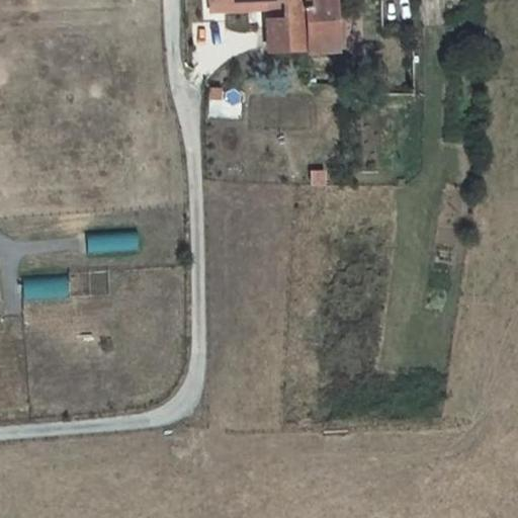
[(207,0),(208,3),(283,1),(284,20),(274,21),(267,21),(268,53),(336,50),(334,7),(333,0),(207,0)]
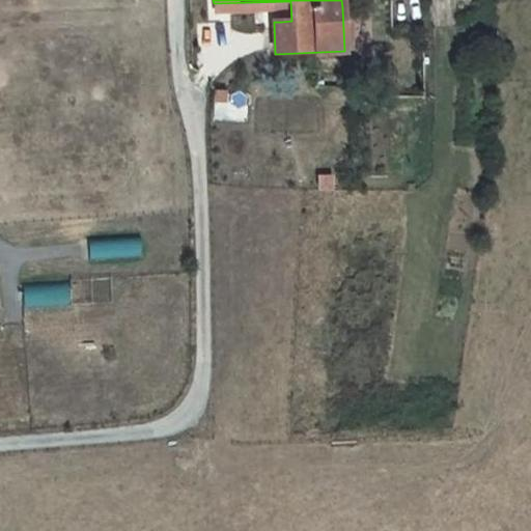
[(290,1),(214,3),(214,11),(280,9),(281,22),(291,21),(290,1)]
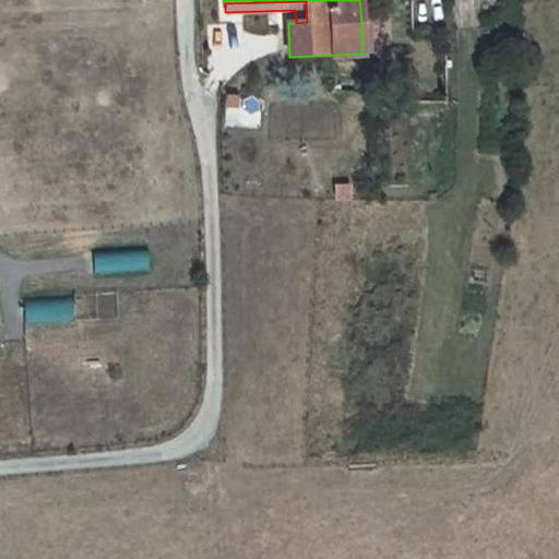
[(368,8),(360,8),(363,54),(371,54),(368,8)]
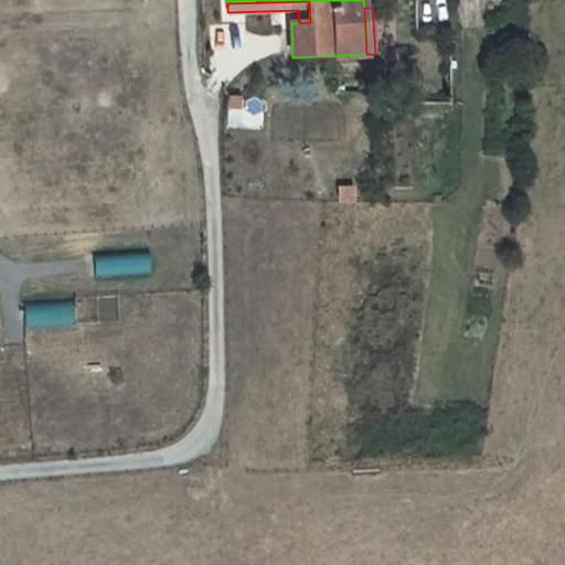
[(529,48),(528,36),(515,38),(515,49),(529,48)]
